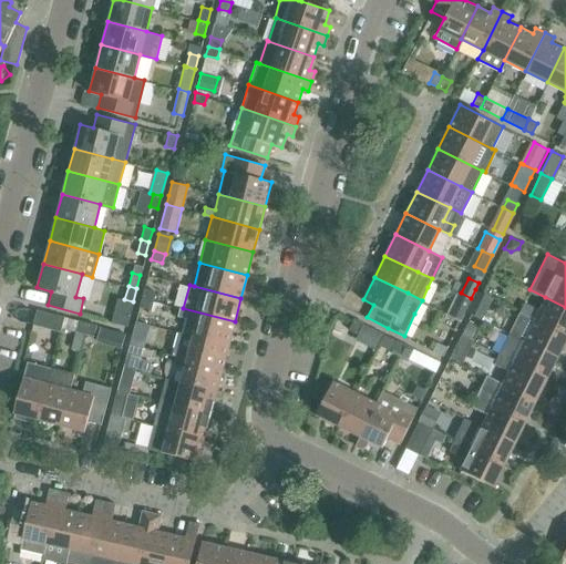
[(141,297),(152,299),(155,290),(144,288),(141,297)]
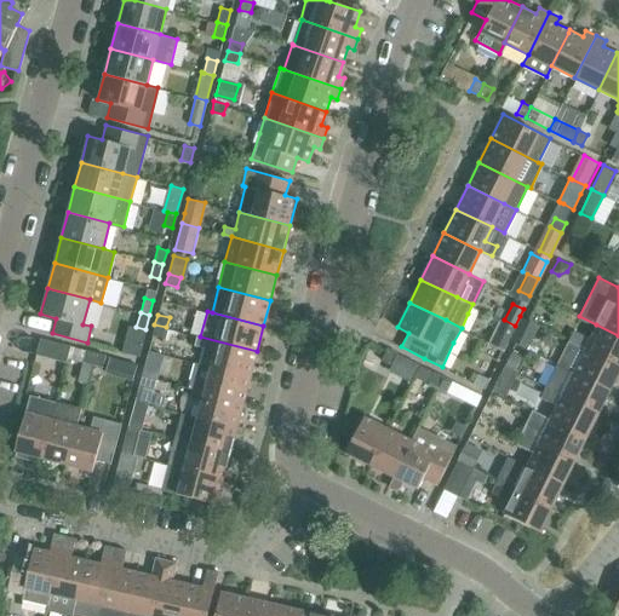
[(515,326),(509,339),(516,343),(521,345),(533,323),(527,321),(520,316),(515,326)]
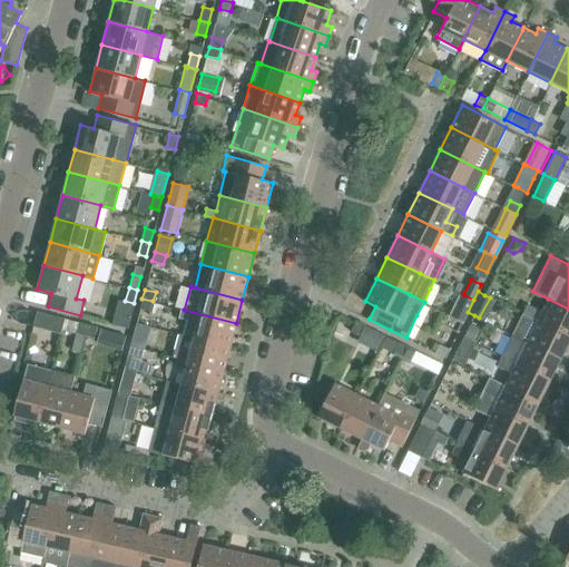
[(473,300),(463,294),(462,294),(452,315),(463,321),(468,312),(473,300)]
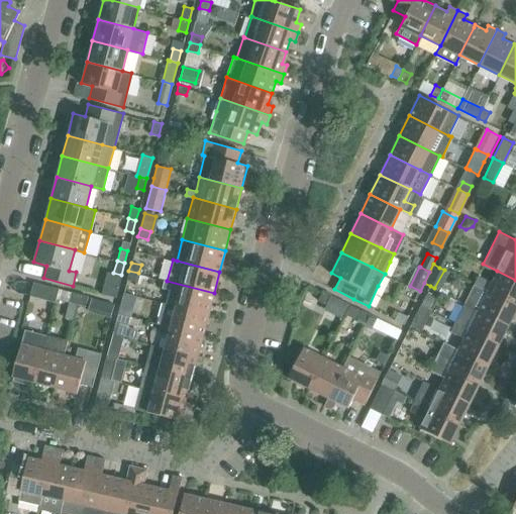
[(136,282),(138,273),(128,271),(126,279),(136,282)]
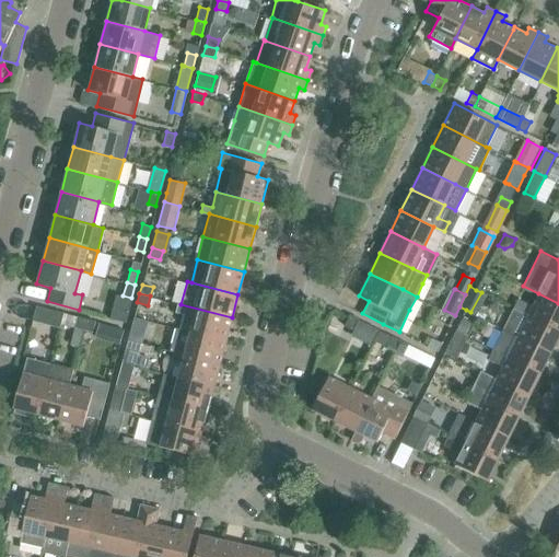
[(517,298),(513,306),(558,329),(558,303),(538,293),(533,305),(517,298)]
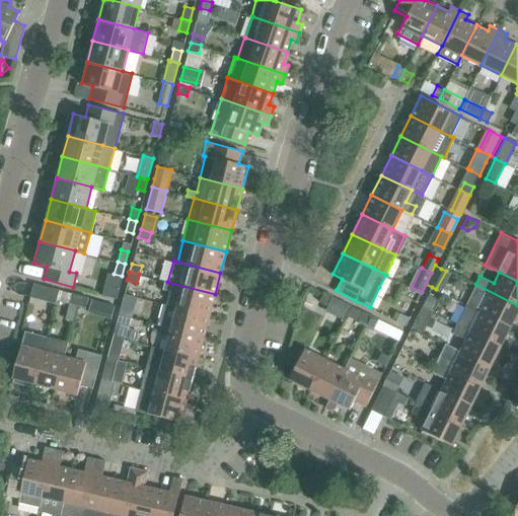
[(209,315),(215,294),(167,282),(164,281),(162,288),(170,290),(166,304),(209,315)]
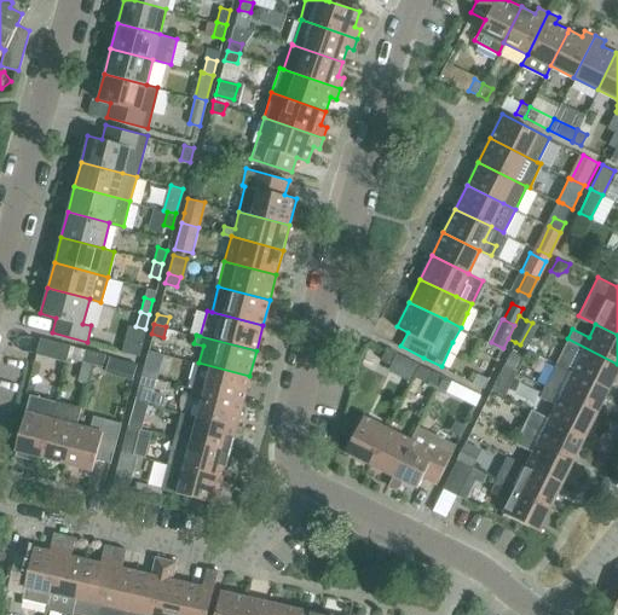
[(35,353),(40,354),(65,361),(70,344),(40,336),(35,353)]
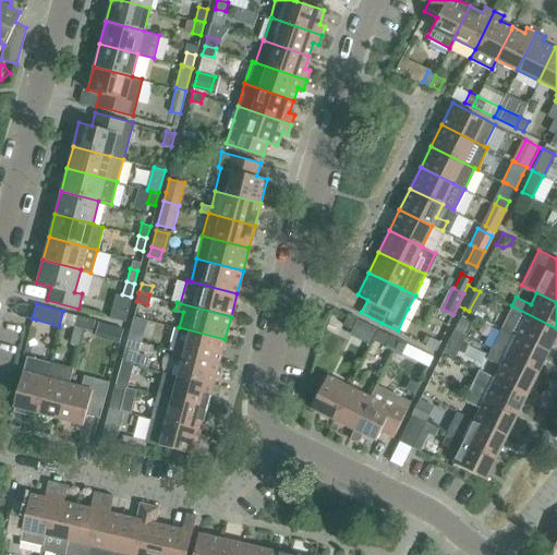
[(500,327),(516,335),(548,350),(556,333),(556,328),(511,305),(500,327)]
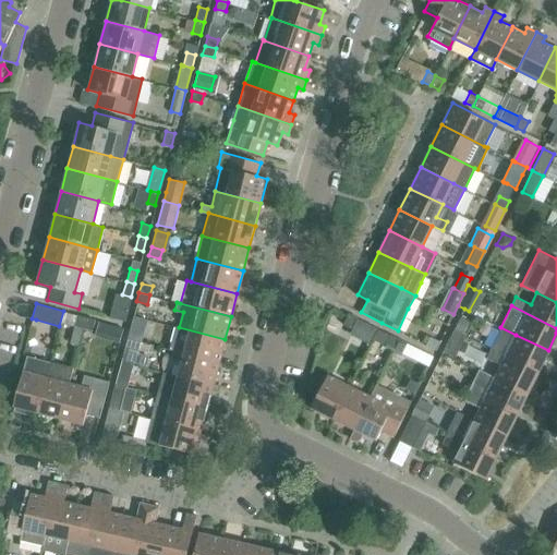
[(342,323),(351,327),(356,317),(348,313),(342,323)]
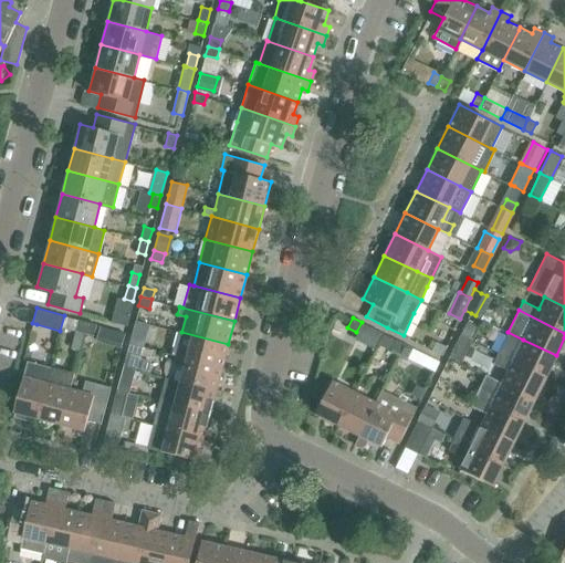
[(75,330),(84,333),(86,322),(77,319),(75,330)]
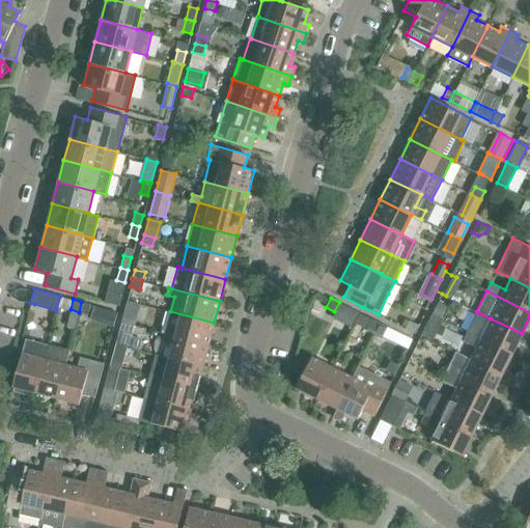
[(137,303),(127,300),(121,322),(132,325),(137,303)]
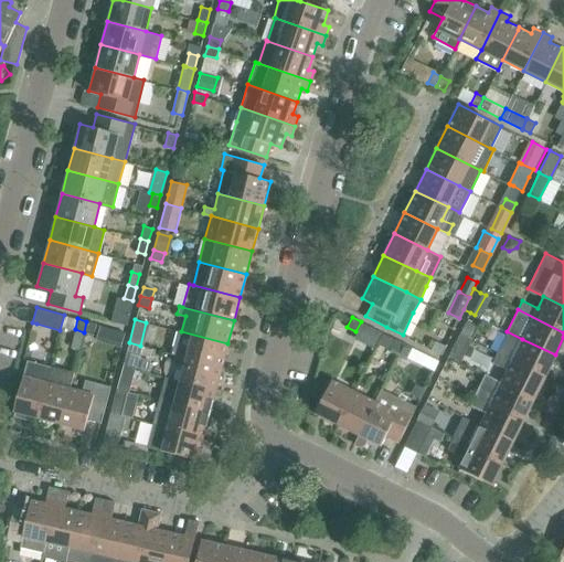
[(86,321),(84,332),(93,335),(96,324),(86,321)]
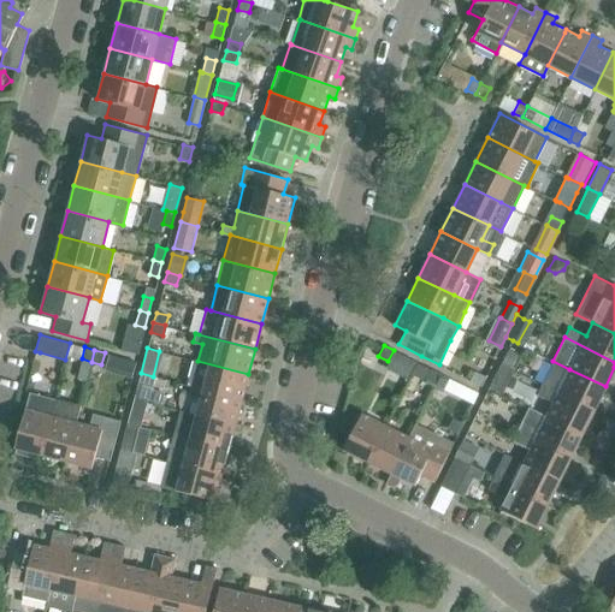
[(508,350),(501,364),(510,368),(518,355),(508,350)]
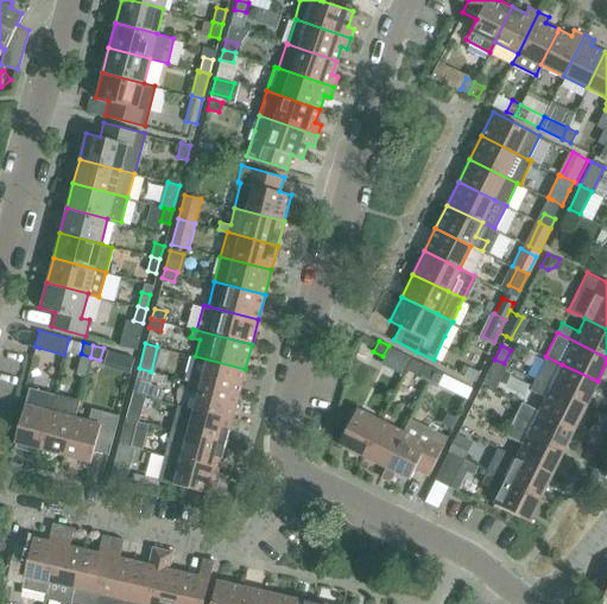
[(188,354),(182,379),(200,383),(238,394),(245,369),(195,356),(188,354)]
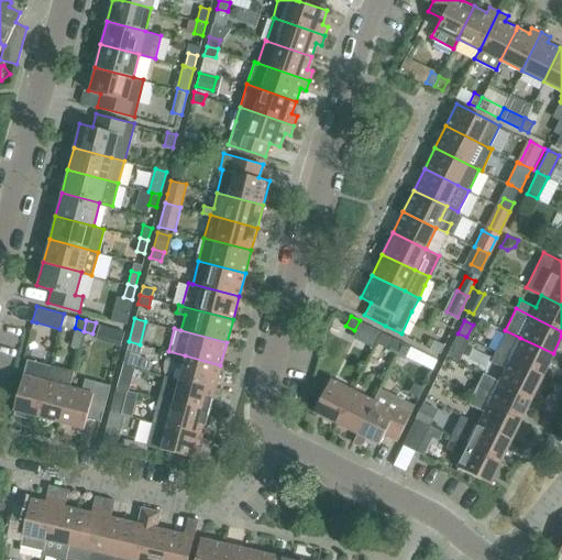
[(499,342),(494,351),(542,375),(553,353),(505,329),(499,342)]
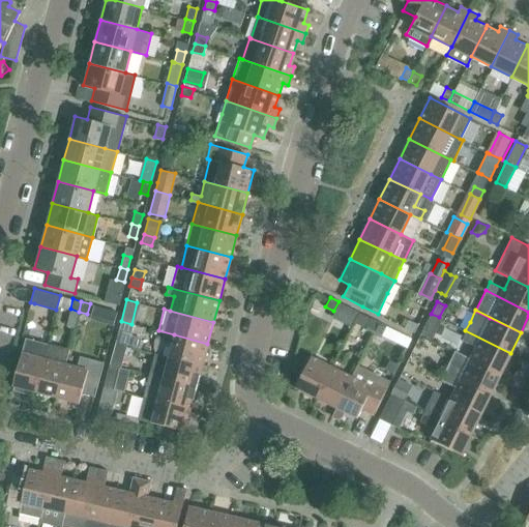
[(365,327),(374,330),(378,321),(371,317),(365,327)]
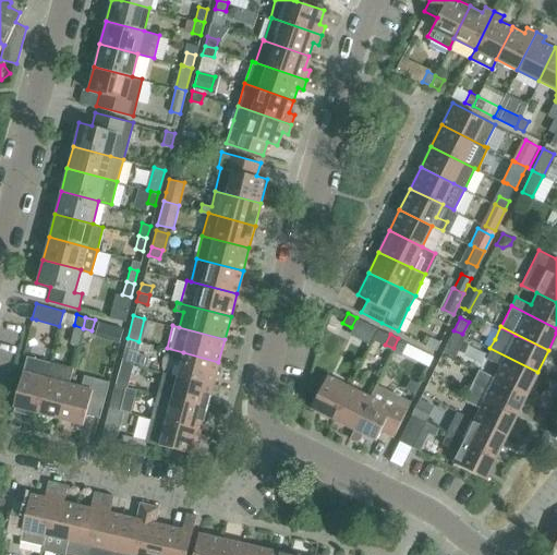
[(425,344),(436,349),(439,341),(430,336),(425,344)]
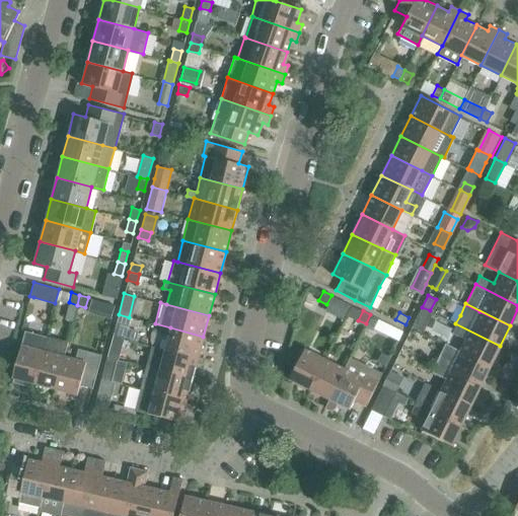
[(370,314),(366,323),(373,327),(378,318),(370,314)]
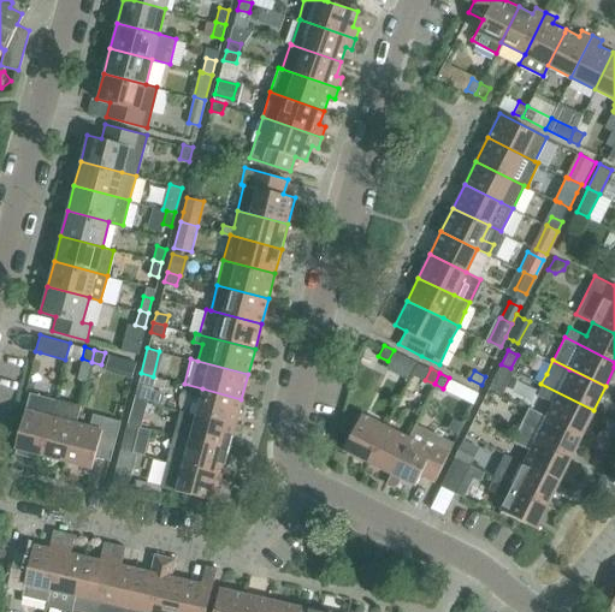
[(491,384),(490,387),(501,393),(508,379),(497,373),(496,375),(491,384)]
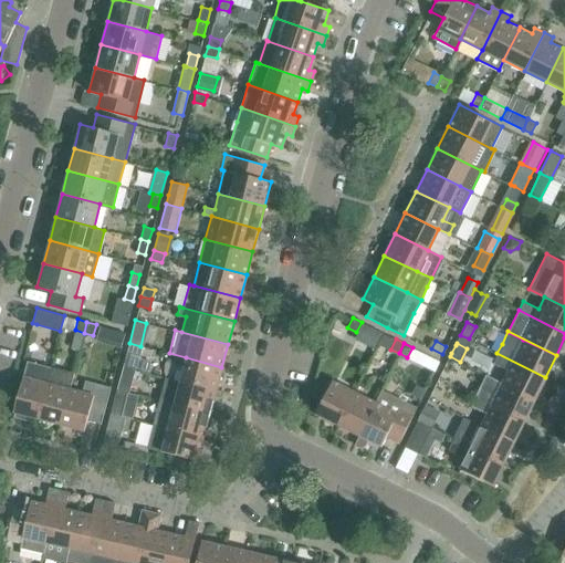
[(123,366),(134,368),(137,356),(126,353),(123,366)]
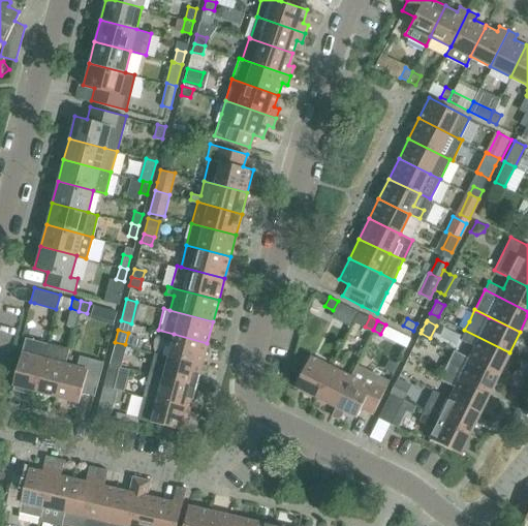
[(509,352),(464,330),(460,338),(474,345),(469,357),(500,372),(509,352)]
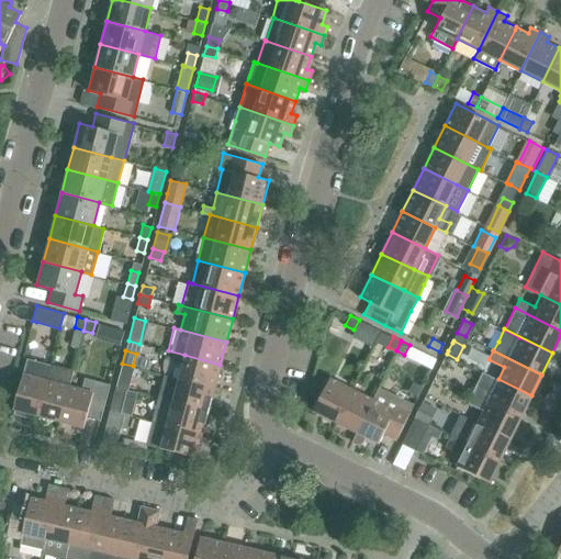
[(184,355),(179,378),(214,388),(220,365),(184,355)]
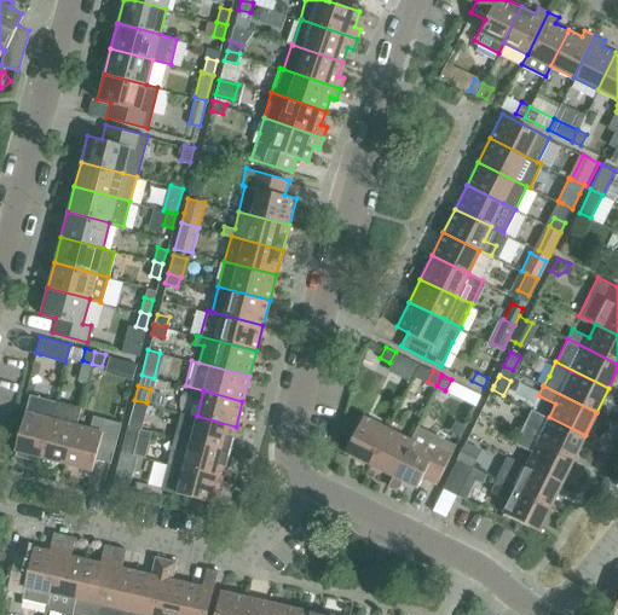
[(65,463),(76,424),(80,406),(56,400),(51,417),(40,457),(65,463)]
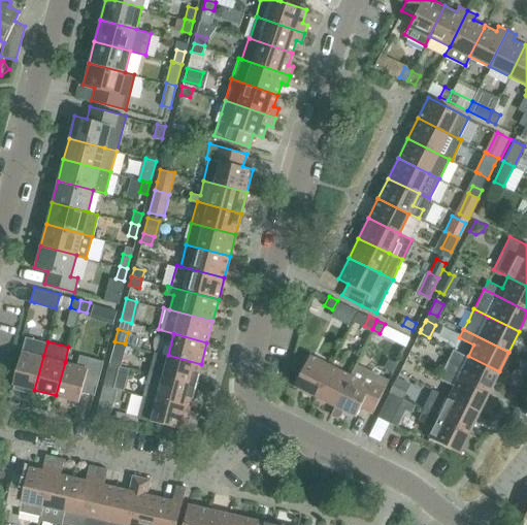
[(114,341),(108,363),(119,365),(125,343),(114,341)]
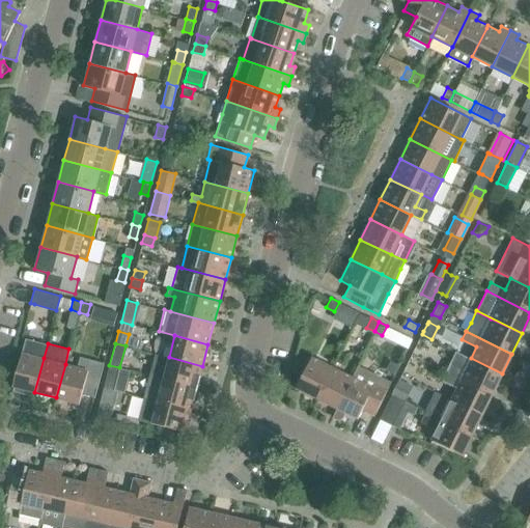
[(445,370),(446,371),(492,393),(502,373),(471,358),(455,351),(445,370)]
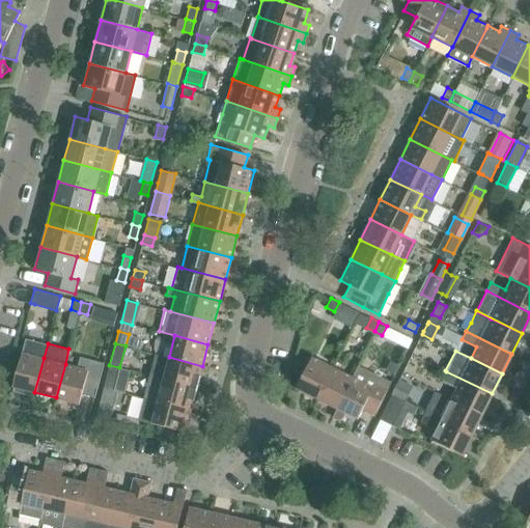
[(44,358),(21,353),(12,384),(12,386),(20,388),(19,392),(32,395),(33,391),(34,392),(44,358)]
